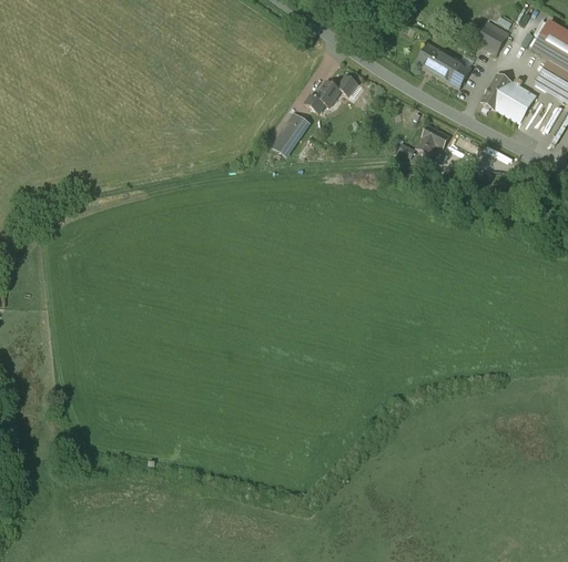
[(509,31),(488,19),(475,40),(496,53),(509,31)]
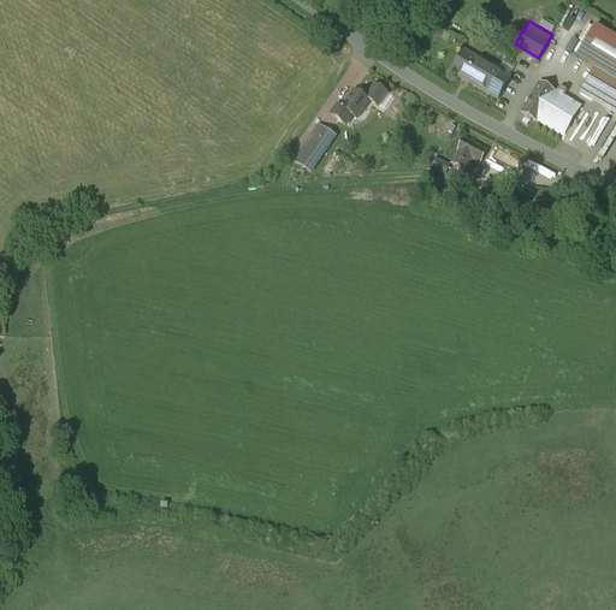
[(576,53),(596,64),(582,86),(615,105),(615,34),(596,22),(576,53)]
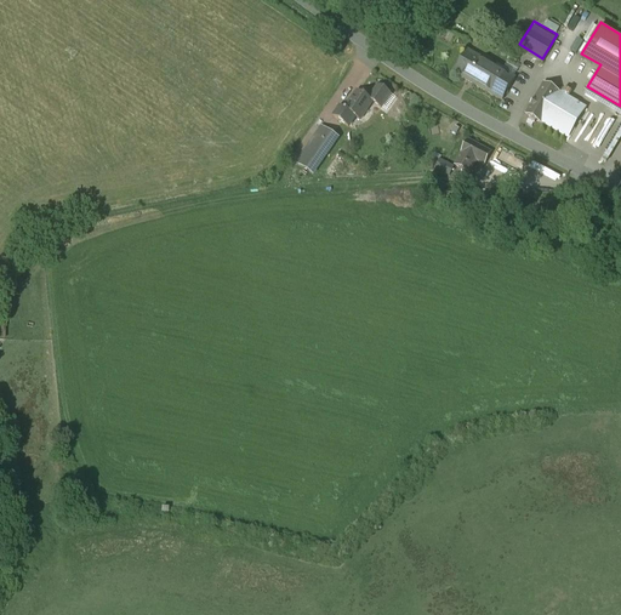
[(514,74),(468,46),(455,68),(501,96),(514,74)]
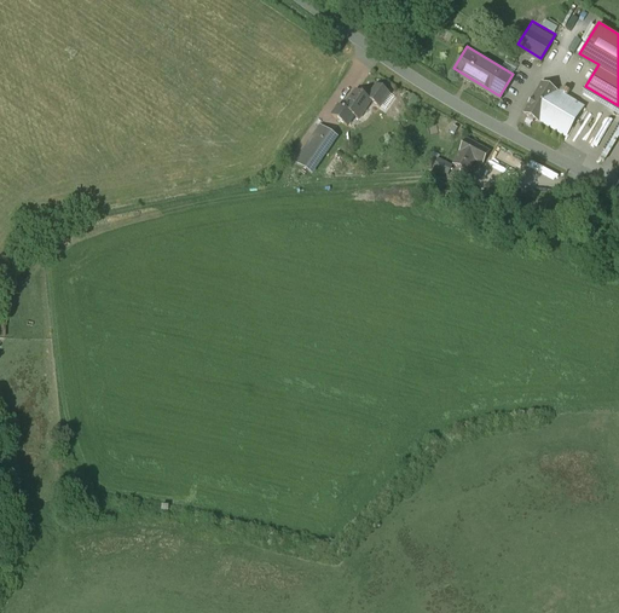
[(502,65),(513,69),(516,61),(505,57),(502,65)]
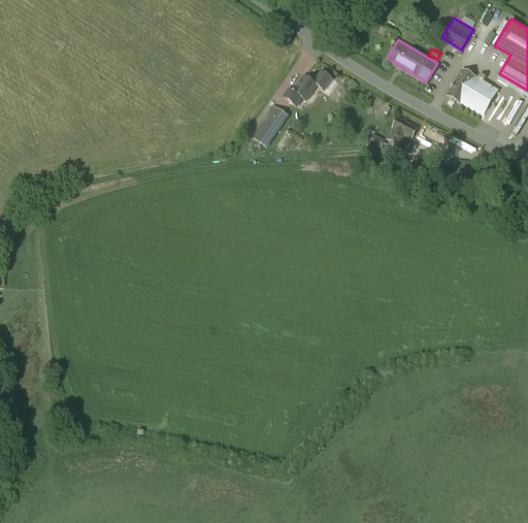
[(497,88),(476,75),(462,66),(447,93),(461,101),(461,100),(483,113),(497,88)]
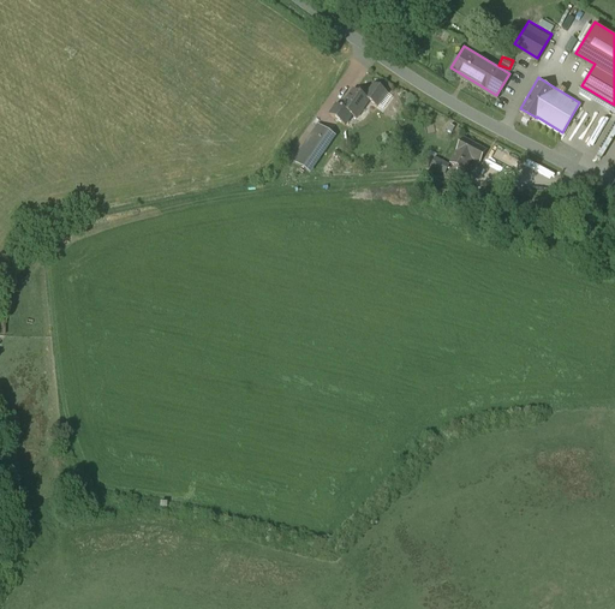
[(375,79),(365,94),(369,96),(378,102),(388,88),(375,79)]
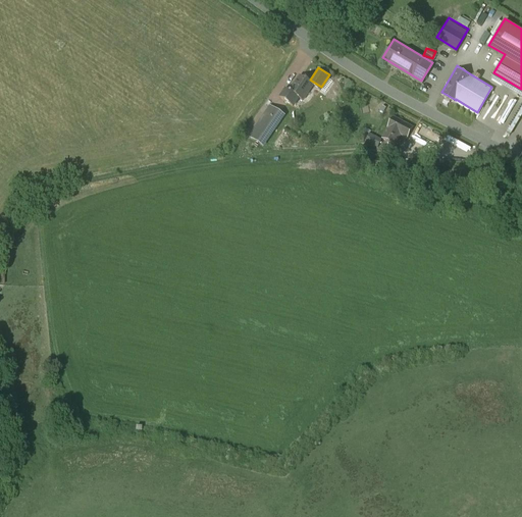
[(301,72),(291,89),(299,94),(303,97),(305,95),(308,91),(308,90),(313,82),(310,80),(301,72)]
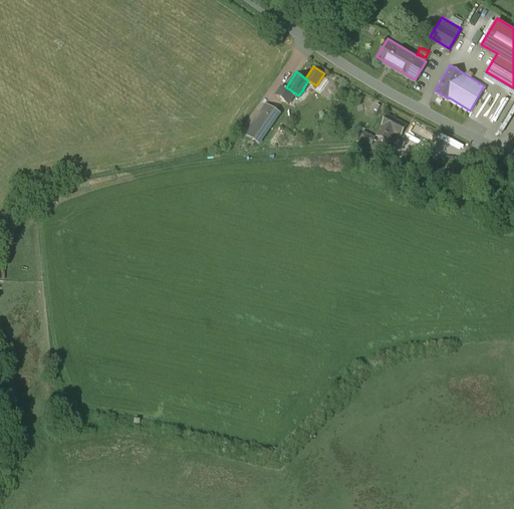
[(288,101),(294,92),(286,87),(282,84),(276,92),(288,101)]
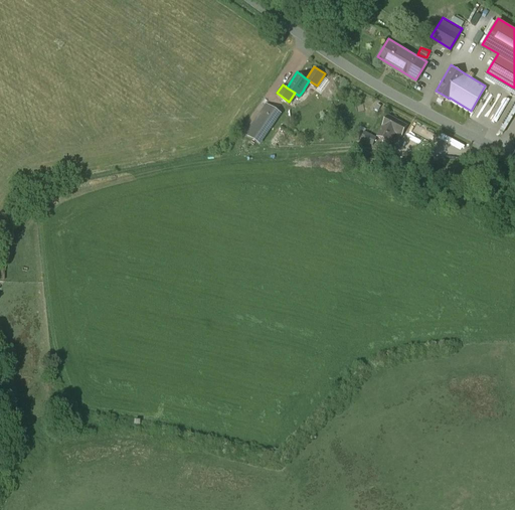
[(281,111),(268,102),(246,132),(260,141),(281,111)]
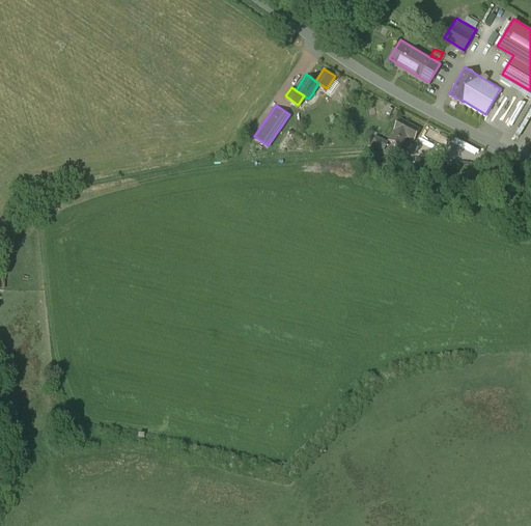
[(420,127),(400,115),(389,137),(401,144),(408,134),(414,137),(420,127)]
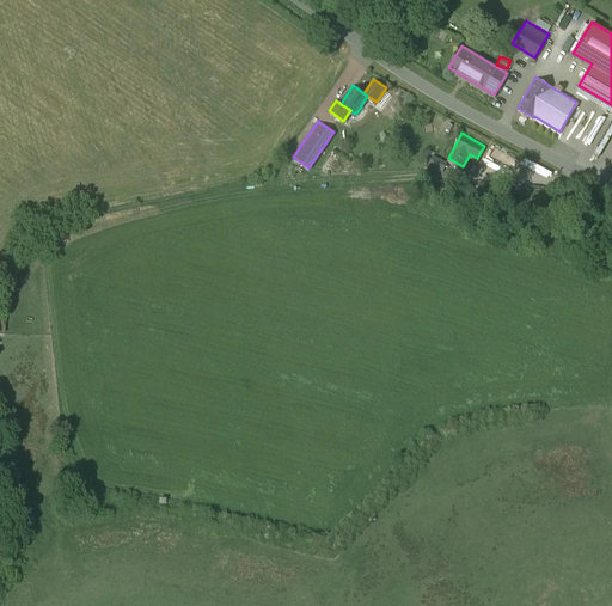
[(444,160),(448,150),(439,146),(434,157),(436,158),(436,157),(444,160)]
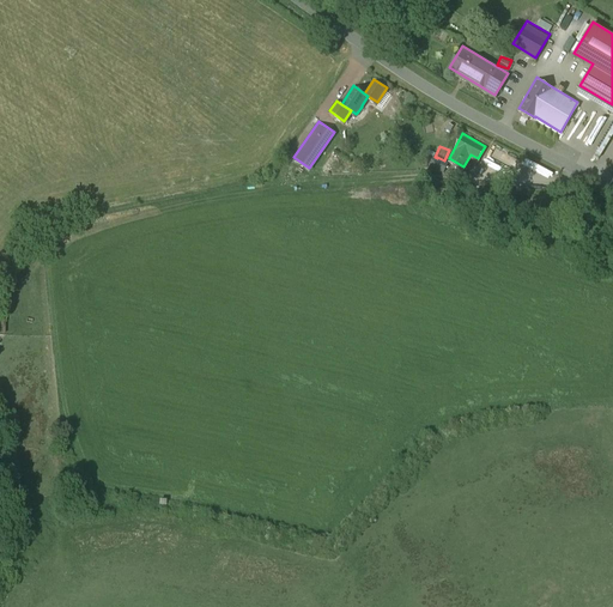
All buildings are outlined.
